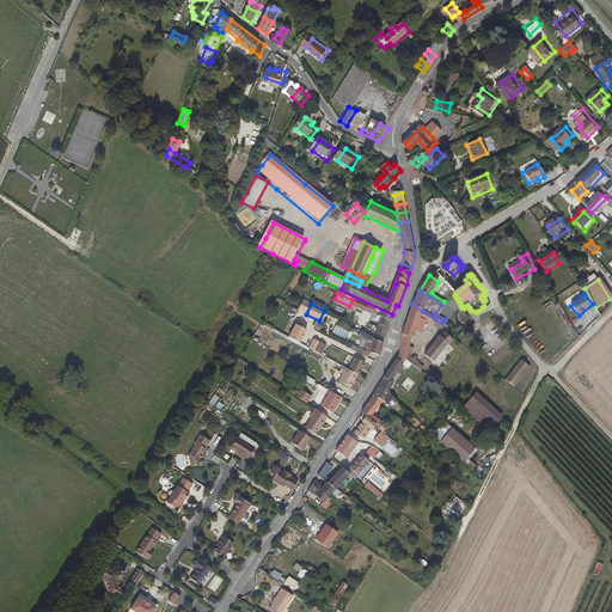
[(422,311),(411,304),(403,332),(414,337),(420,318),(422,311)]
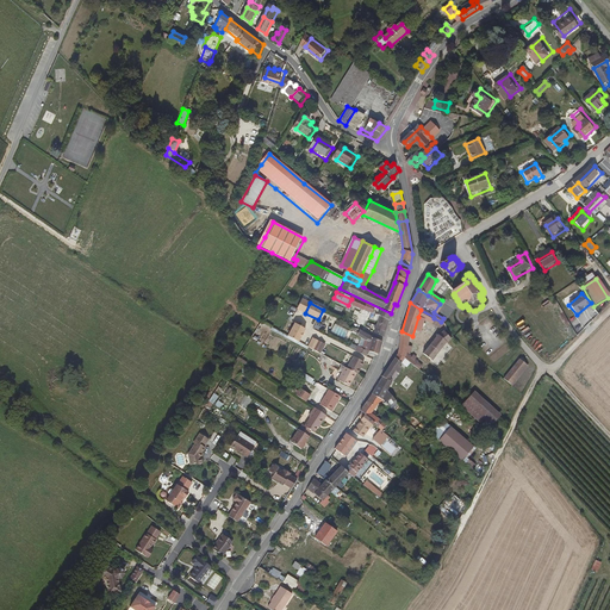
[(433,321),(434,317),(421,310),(418,317),(429,324),(433,321)]
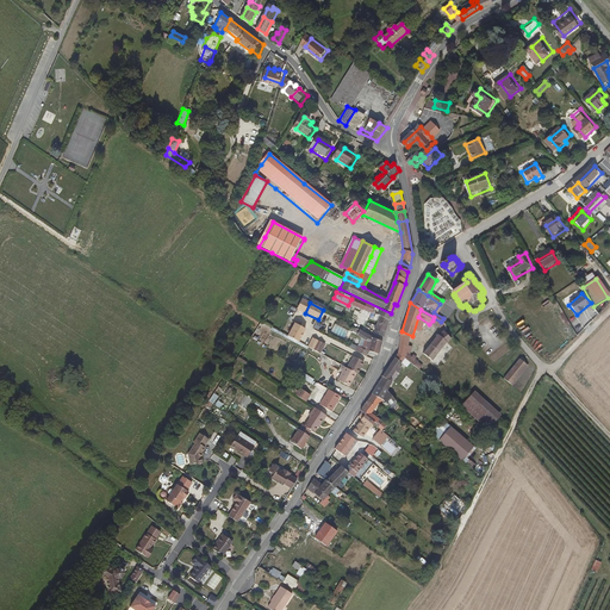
[(375,334),(385,337),(392,316),(381,311),(379,317),(380,318),(375,334)]
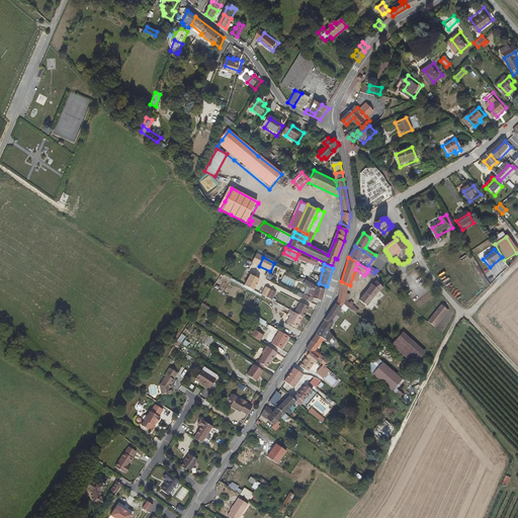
[(250,274),(244,286),(253,290),(259,279),(250,274)]
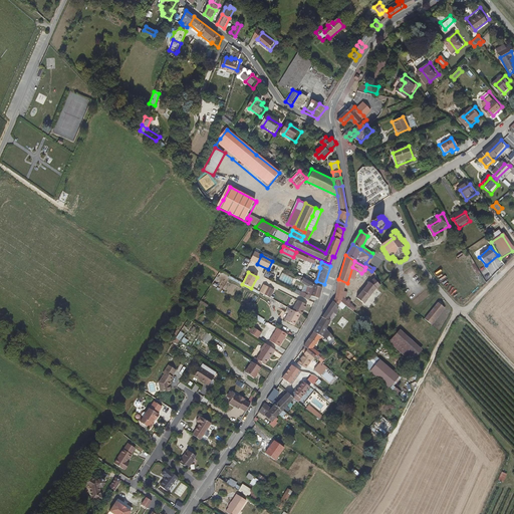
[(318,299),(320,300),(324,288),(315,285),(306,279),(299,277),(298,282),(315,288),(314,291),(310,289),(309,291),(307,291),(306,293),(312,296),(318,299)]
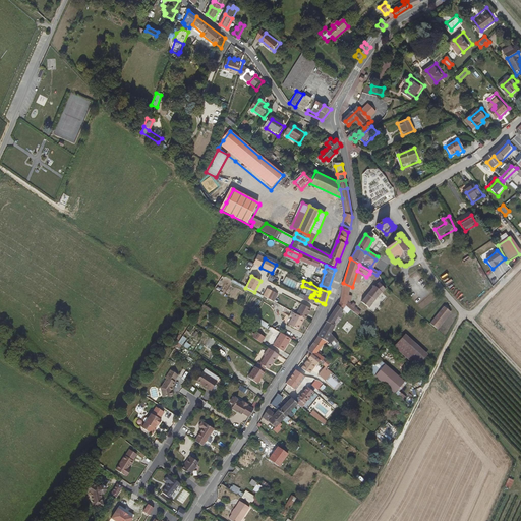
[(374,288),(381,294),(387,289),(382,282),(374,288)]
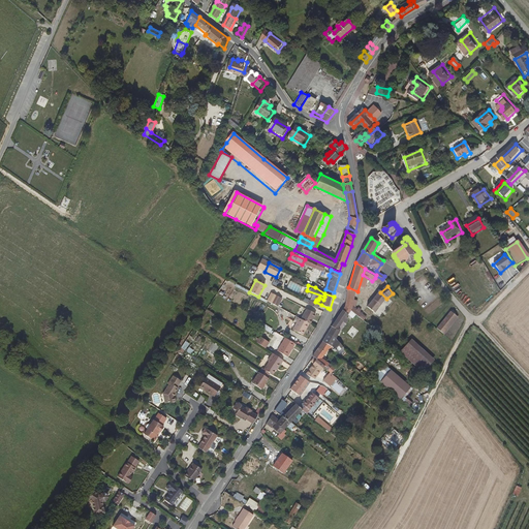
[(358,291),(348,287),(344,307),(342,310),(347,314),(350,310),(352,308),(355,298),(358,291)]
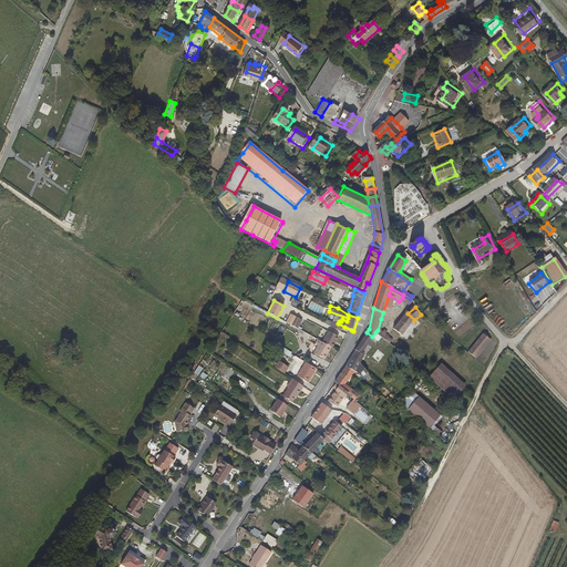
[(392,329),(400,337),(403,333),(408,327),(414,320),(408,313),(392,329)]
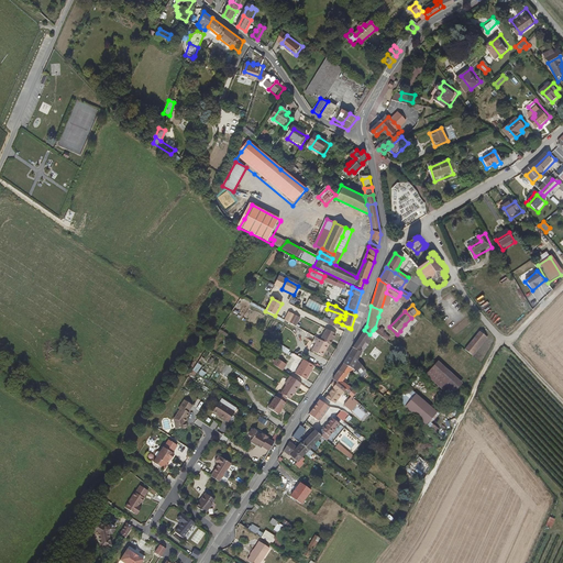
[(300,319),(288,312),(284,320),(295,327),(300,319)]
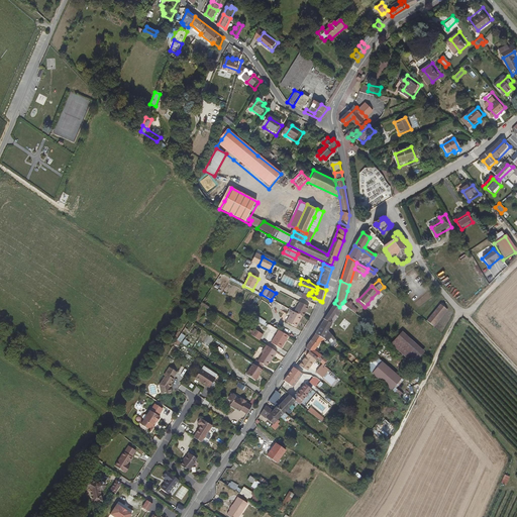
[(345,301),(343,304),(345,306),(350,310),(354,313),(356,310),(352,307),(350,305),(351,303),(349,301),(347,302),(345,301)]
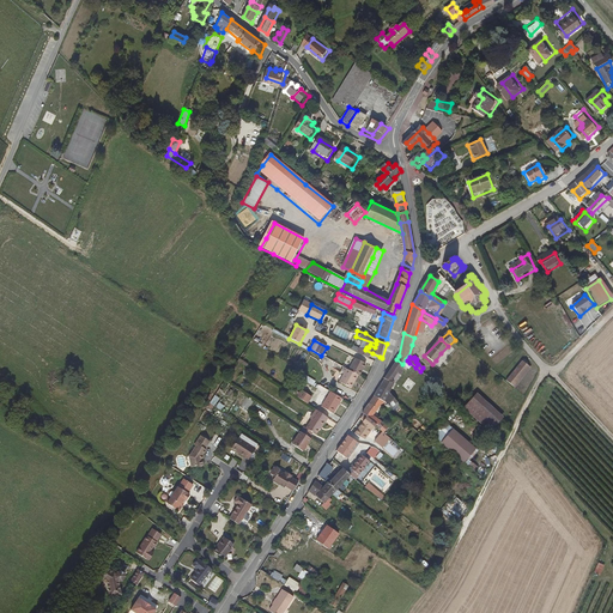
[(359,376),(362,377),(368,365),(357,359),(351,371),(359,376)]
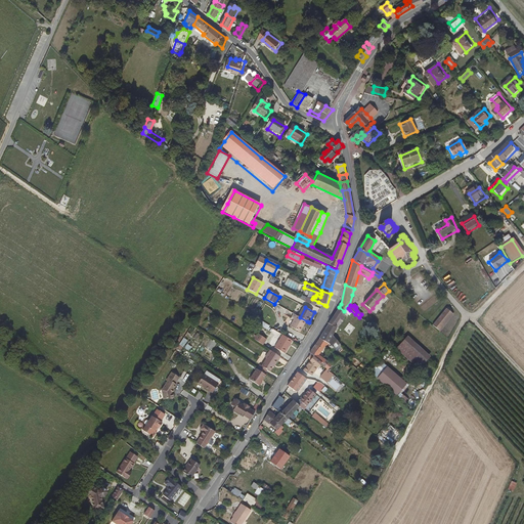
[(344,311),(339,307),(329,322),(334,326),(338,320),(341,316),(344,312),(344,311)]
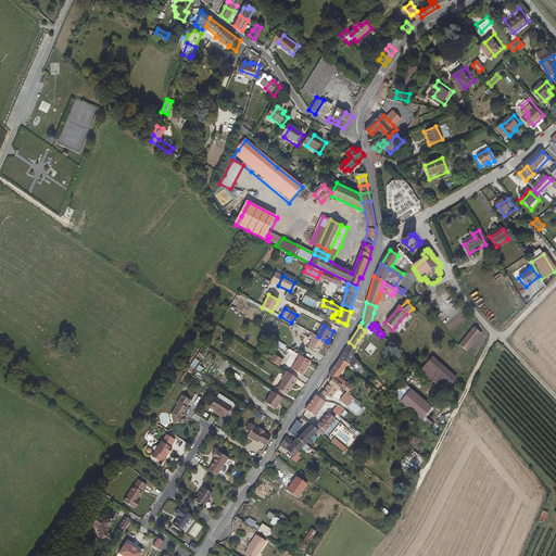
[(472,328),(464,337),(470,343),(479,333),(472,328)]
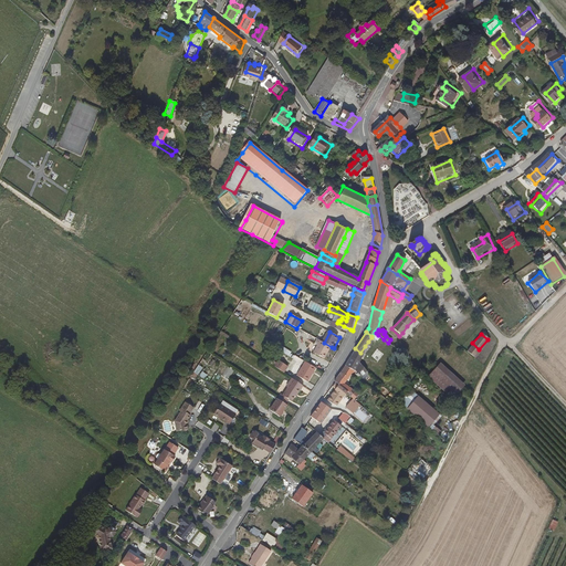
[(479,349),(480,350),(489,342),(488,339),(479,349)]
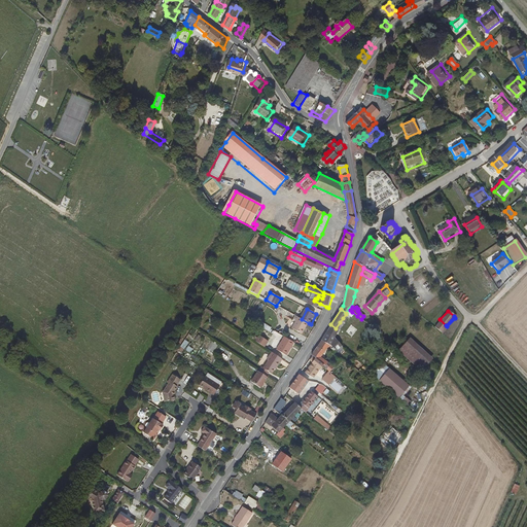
[(309,323),(302,319),(300,318),(293,329),(303,335),(309,323)]
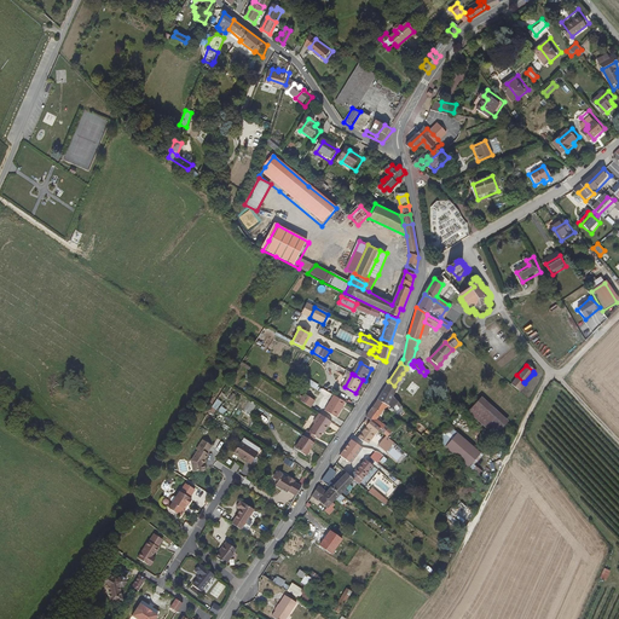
[(524,382),(516,375),(508,385),(516,391),(524,382)]
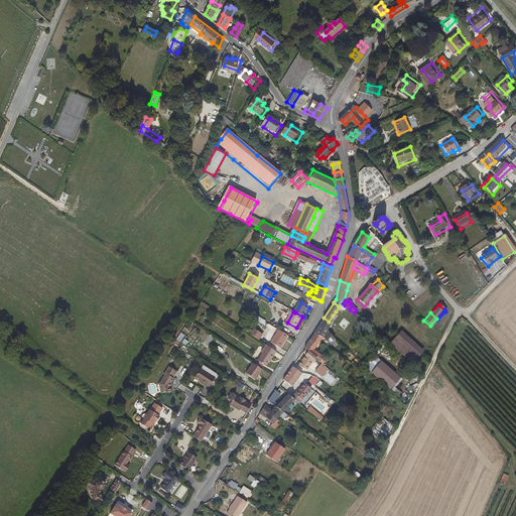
[(329,321),(324,317),(319,325),(327,330),(331,324),(329,321)]
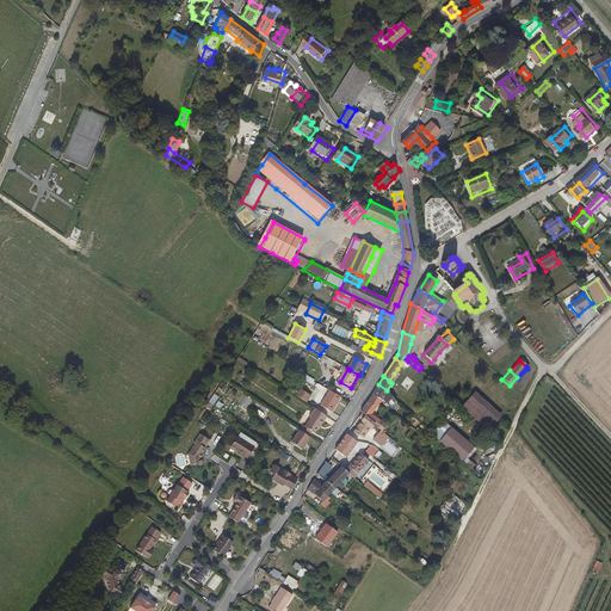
[(387,390),(378,384),(372,393),(381,399),(387,390)]
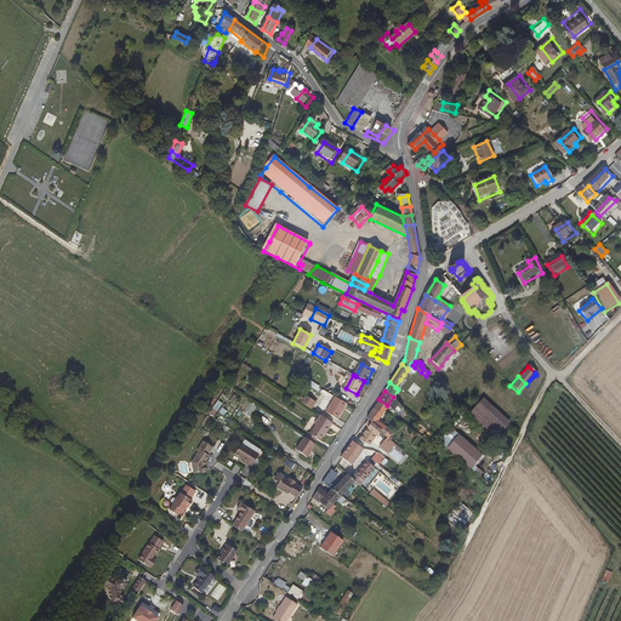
[(307,397),(302,404),(313,410),(317,404),(307,397)]
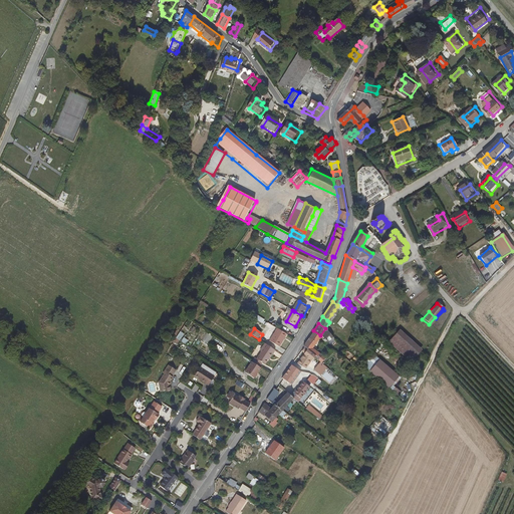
[(288,335),(278,329),(271,342),(280,348),(288,335)]
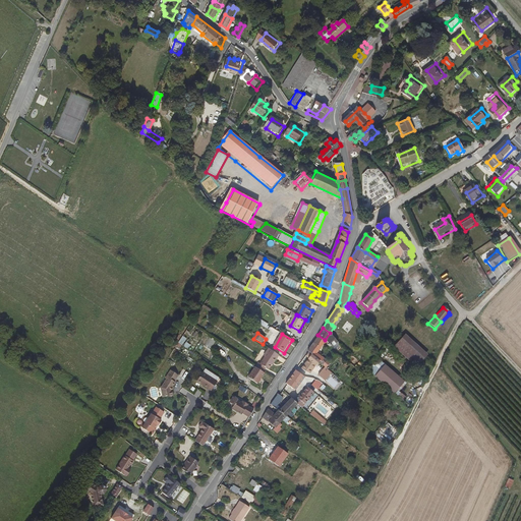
[(325,340),(317,335),(307,350),(308,351),(311,354),(325,367),(326,367),(328,365),(316,352),(325,340)]
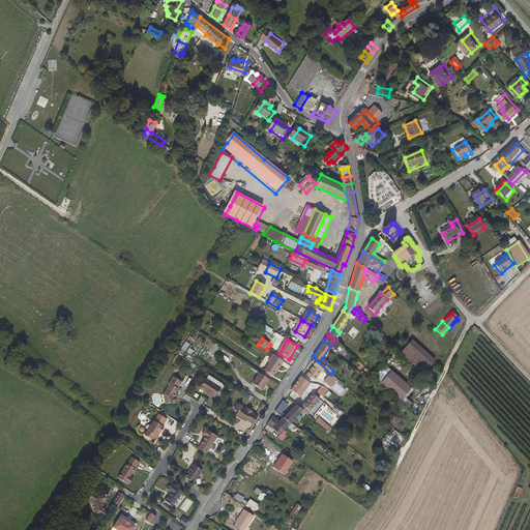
[(404,359),(422,377),(437,361),(417,345),(404,359)]
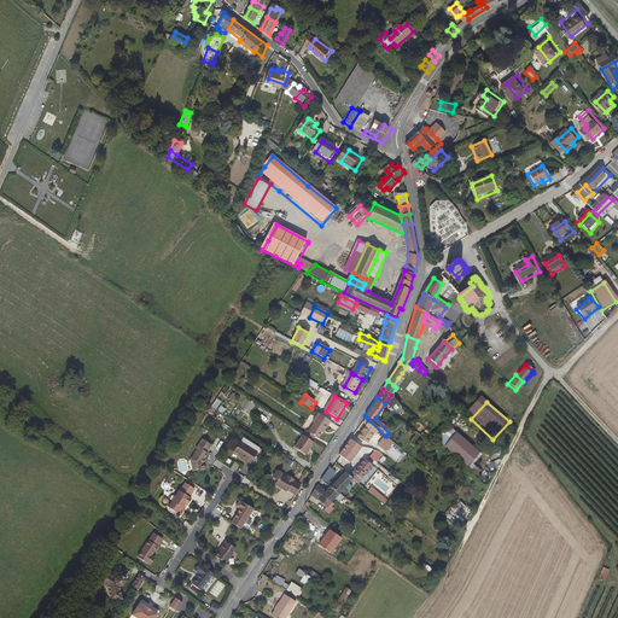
[(332,423),(319,414),(316,419),(318,420),(315,425),(309,433),(319,439),(322,433),(324,430),(326,431),(332,423)]
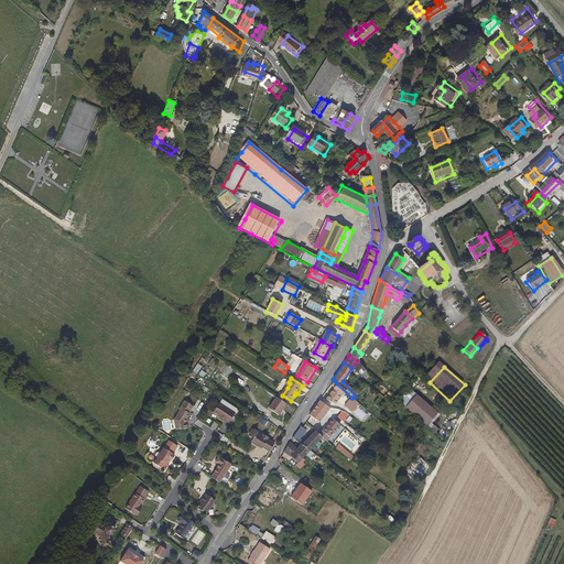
[(286,404),(277,398),(269,410),(278,415),(282,409),(283,410),(286,404)]
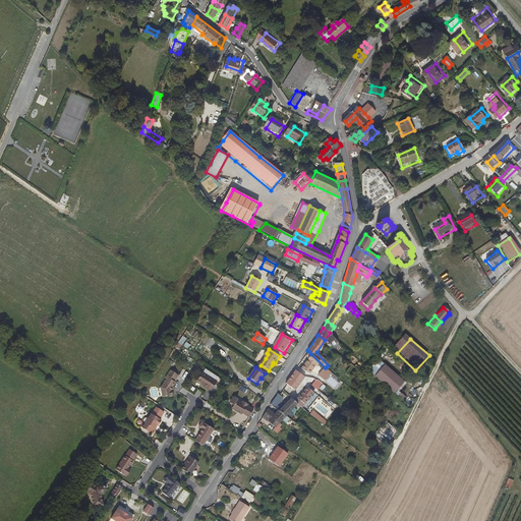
[(326,367),(325,367),(316,375),(323,381),(330,372),(326,367)]
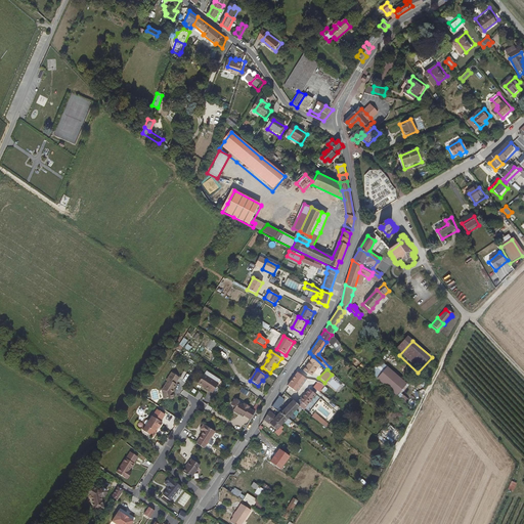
[(398,398),(407,388),(388,370),(379,381),(398,398)]
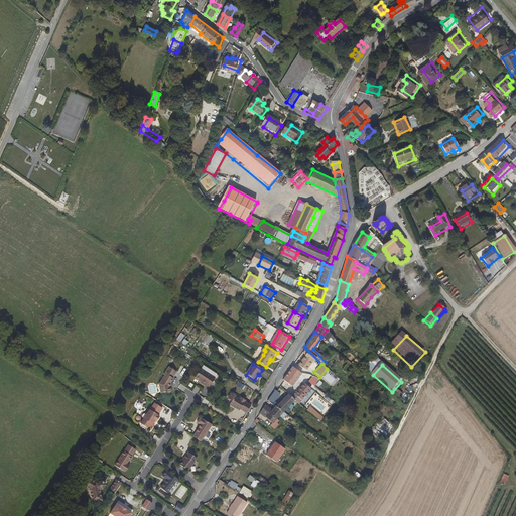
[(382,365),(401,382),(401,381),(382,365)]
